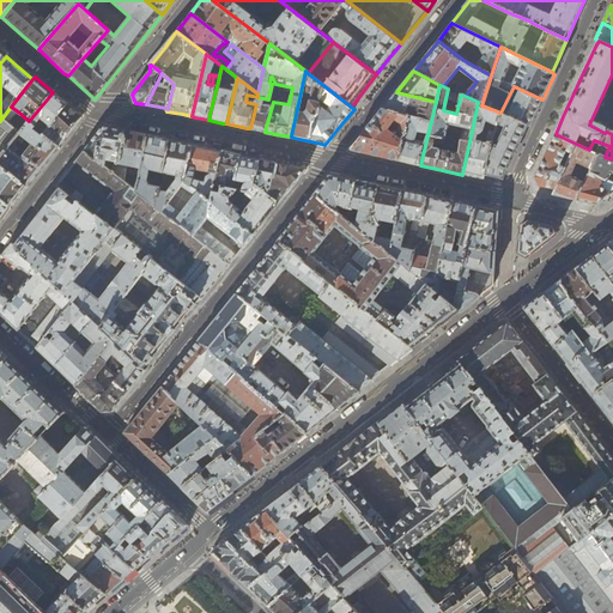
[(501,113),(527,126),(529,126),(535,113),(542,99),(514,86),(501,113)]
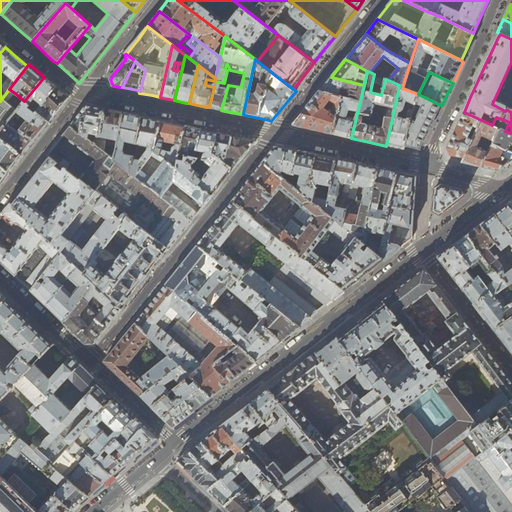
[(54,85),(44,77),(24,101),(36,111),(41,104),(42,105),(56,87),(54,85)]
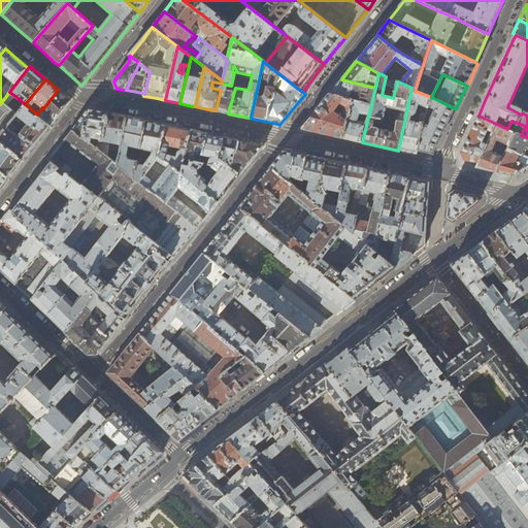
[(333,90),(330,94),(350,99),(352,91),(358,93),(358,90),(362,91),(360,101),(371,104),(375,88),(341,79),(335,87),(333,90)]
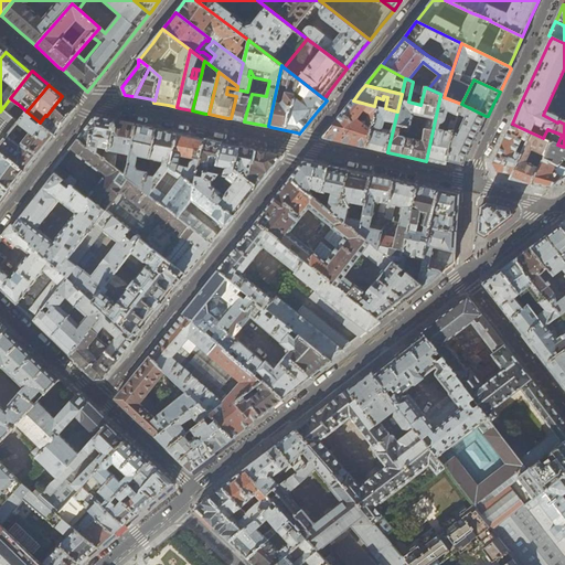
[(237,120),(244,121),(252,94),(252,93),(247,92),(237,89),(236,96),(231,118),(233,119),(237,120)]
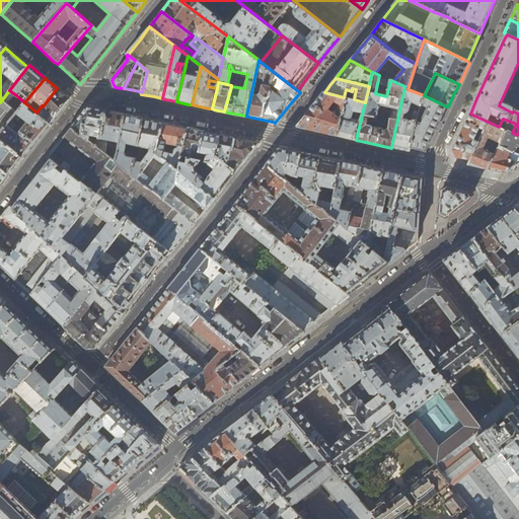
[(404,87),(391,148),(406,151),(410,152),(411,147),(417,121),(420,107),(424,95),(408,89),(404,87)]
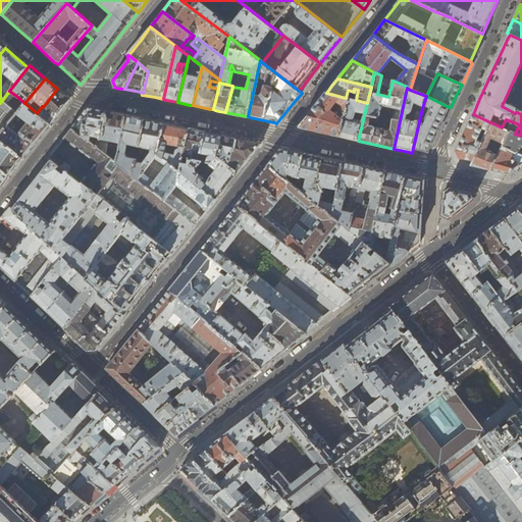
[(61,93),(57,89),(43,107),(42,106),(37,113),(50,123),(52,122),(69,100),(68,99),(61,93)]
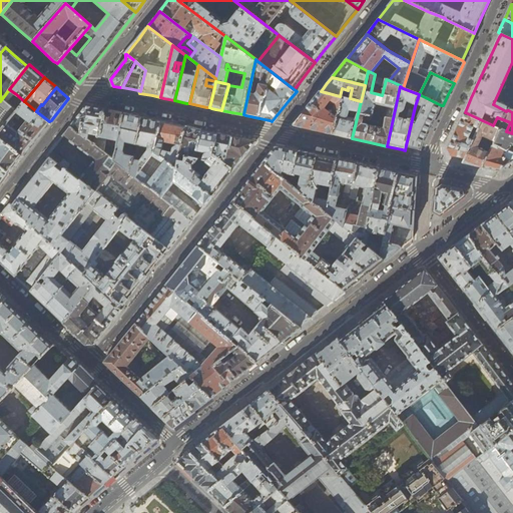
[(0,132),(10,120),(13,115),(24,101),(16,94),(9,89),(0,101),(0,132)]
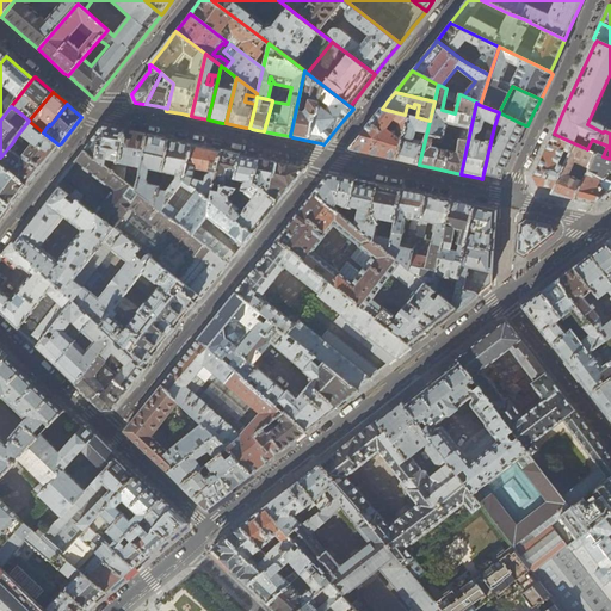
[(387,158),(397,160),(408,115),(405,115),(382,109),(352,144),(350,148),(350,149),(387,158)]
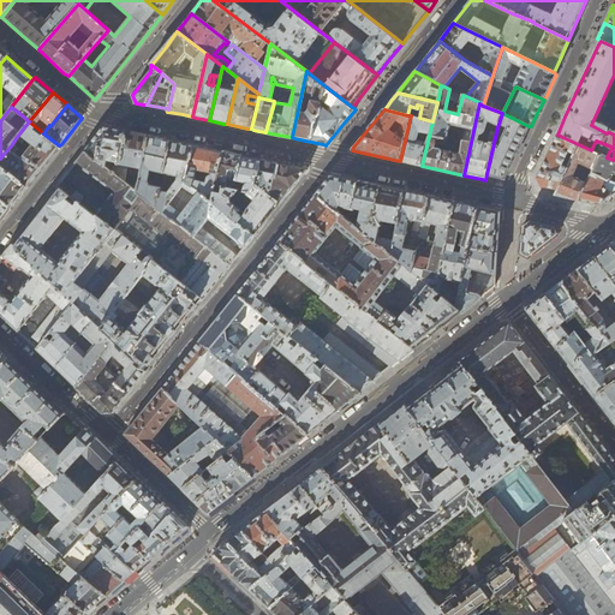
[(487,174),(505,178),(518,148),(529,126),(502,113),(497,127),(502,129),(503,126),(506,127),(501,138),(499,137),(496,144),(494,143),(487,174)]
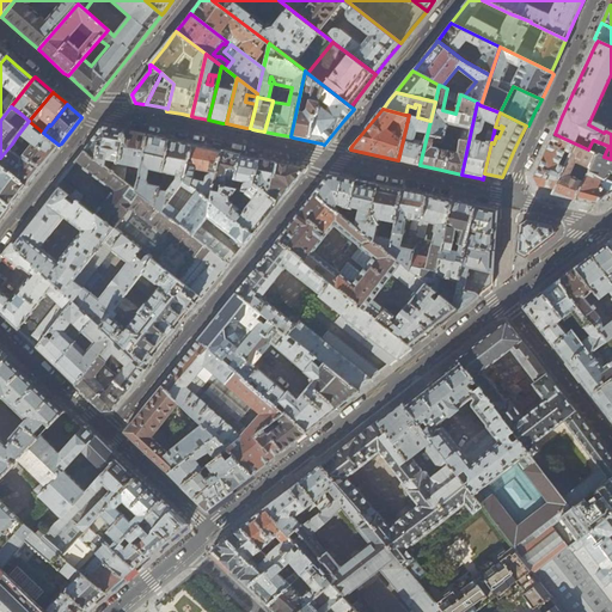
[(417,117),(409,115),(398,160),(405,163),(420,165),(430,121),(417,117)]
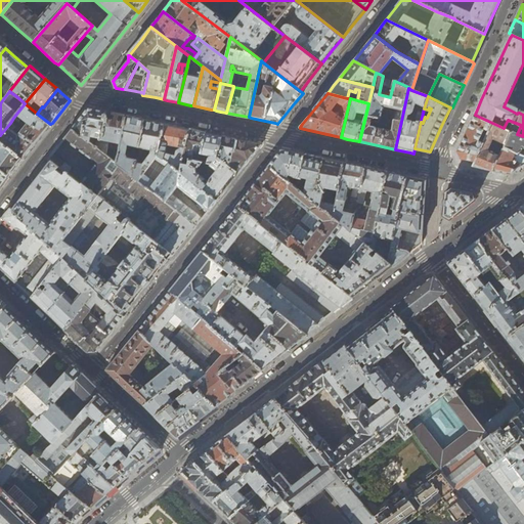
[(47,128),(50,124),(37,114),(25,103),(13,118),(18,122),(19,122),(23,119),(28,123),(18,135),(13,131),(15,128),(15,127),(10,123),(0,135),(0,139),(24,160),(47,128)]
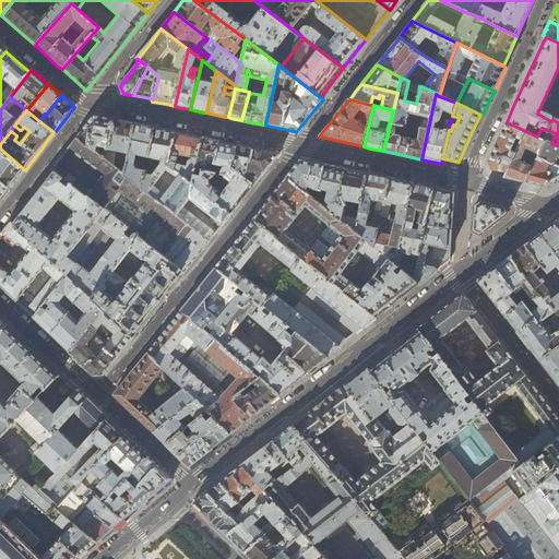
[(81,132),(76,138),(113,165),(116,150),(109,147),(115,119),(95,116),(94,116),(81,132)]
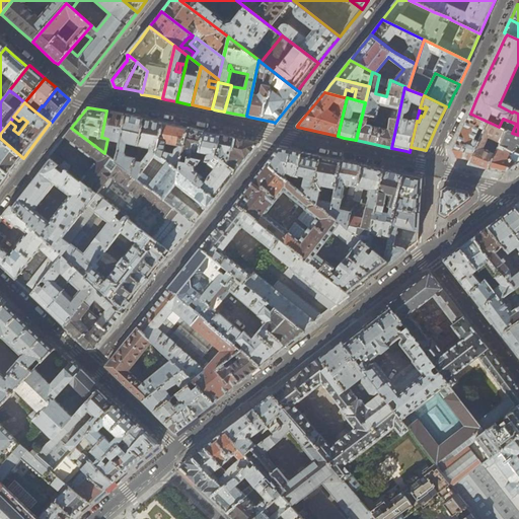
[(104,153),(116,161),(125,115),(123,115),(106,110),(101,137),(107,139),(104,153)]
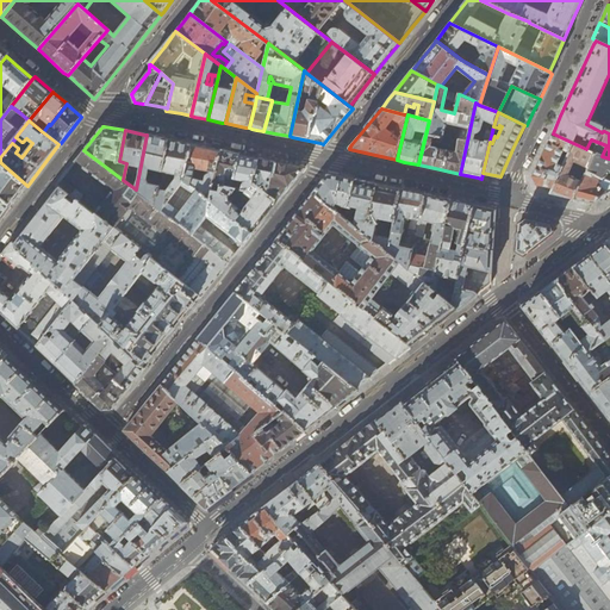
[(539,185),(553,188),(573,143),(553,134),(543,155),(533,176),(537,185),(539,185)]
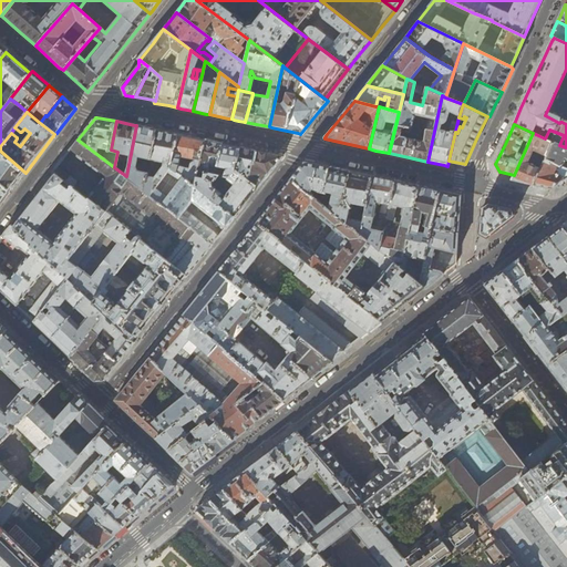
[(153,129),(136,125),(126,176),(144,191),(147,173),(148,168),(146,168),(145,172),(137,169),(136,166),(138,156),(151,160),(156,130),(153,129)]
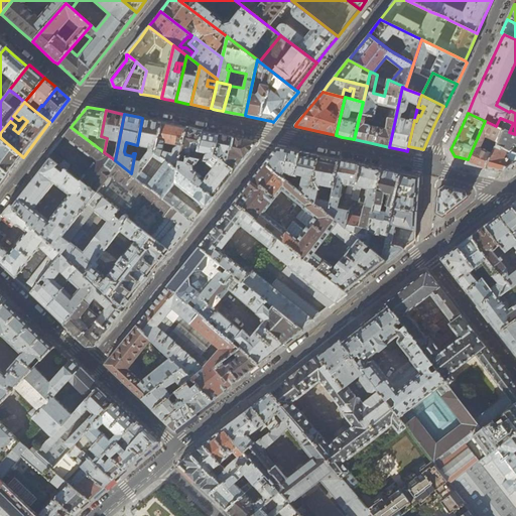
[(160,122),(142,118),(137,145),(149,148),(149,151),(142,159),(134,157),(131,173),(137,177),(156,152),(162,122),(160,122)]
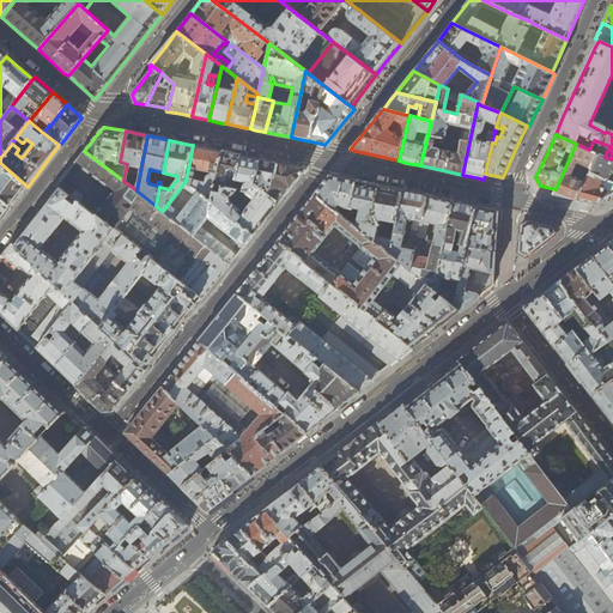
[(556,195),(577,200),(589,171),(598,153),(589,150),(576,144),(556,189),(553,195),(556,195)]
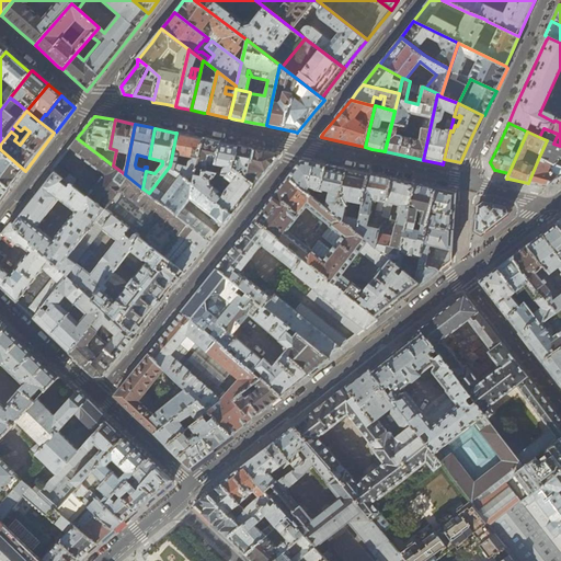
[(196,169),(203,139),(183,135),(179,134),(176,133),(170,165),(193,184),(196,169)]
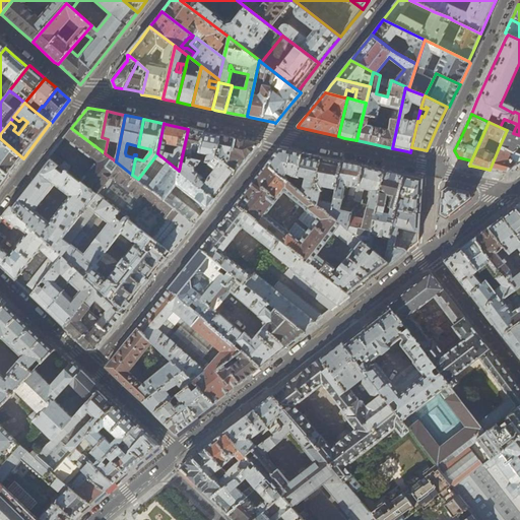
[(151,237),(151,238),(166,221),(166,220),(175,208),(138,179),(132,175),(116,161),(105,153),(71,128),(64,137),(95,163),(81,182),(151,237)]
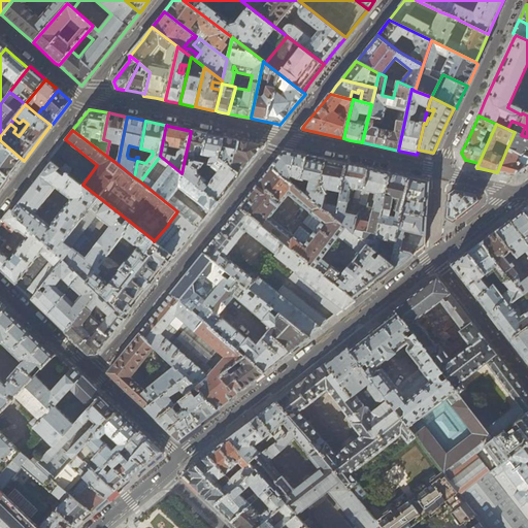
[(205,134),(191,131),(185,159),(201,162),(202,158),(197,157),(198,155),(203,156),(207,135),(207,134),(205,134)]
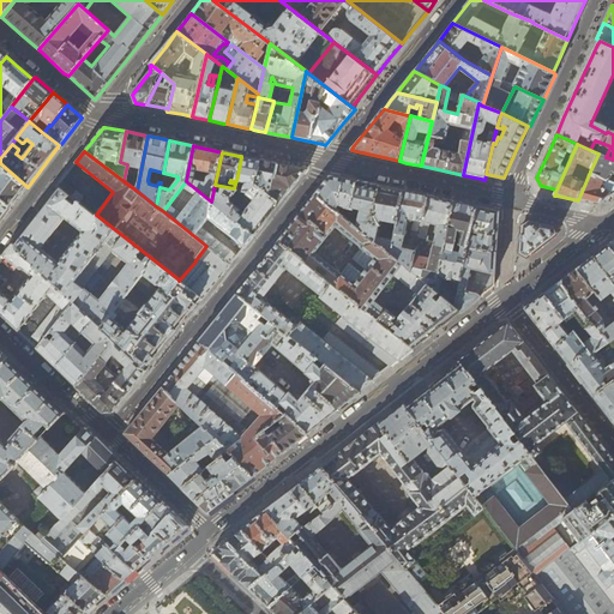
[(590,172),(613,182),(613,160),(606,157),(599,154),(590,172)]
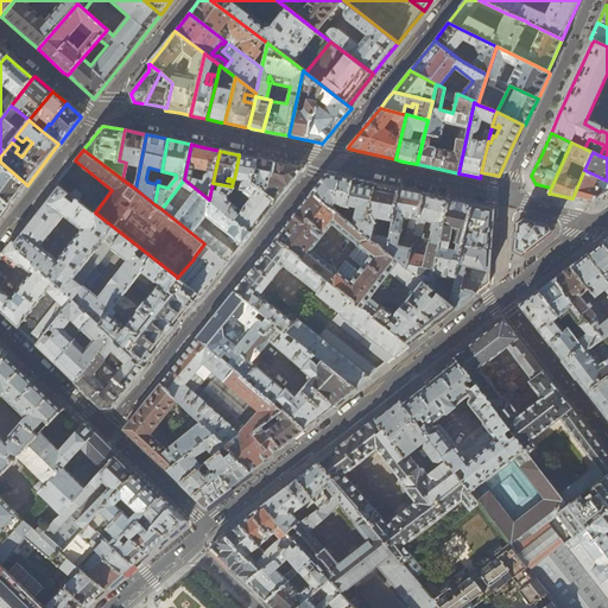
[(254,158),(239,156),(234,179),(233,182),(232,187),(234,187),(241,188),(245,189),(252,182),(257,159),(254,158)]
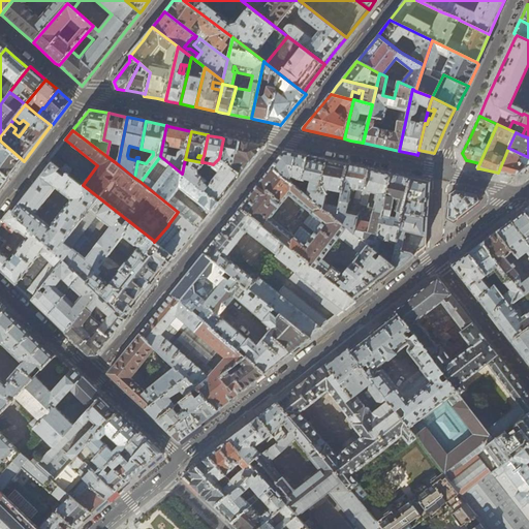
[(224,137),(223,138),(219,158),(231,168),(241,175),(252,160),(262,147),(262,146),(257,145),(237,141),(224,137)]
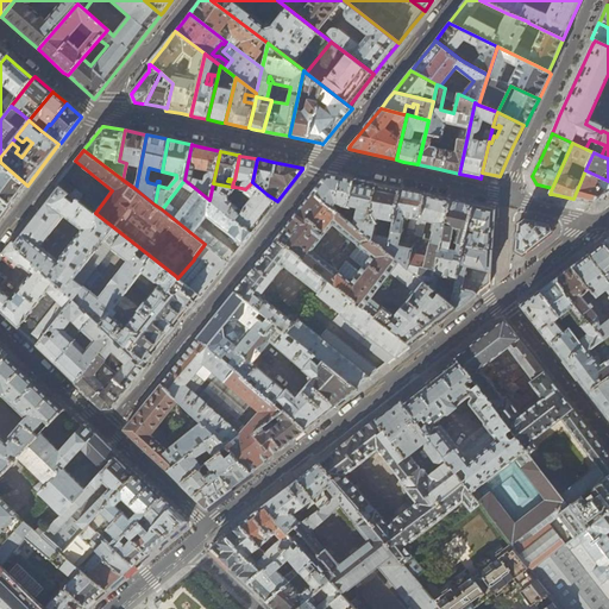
[(13,202),(27,186),(0,162),(0,196),(11,206),(13,202)]
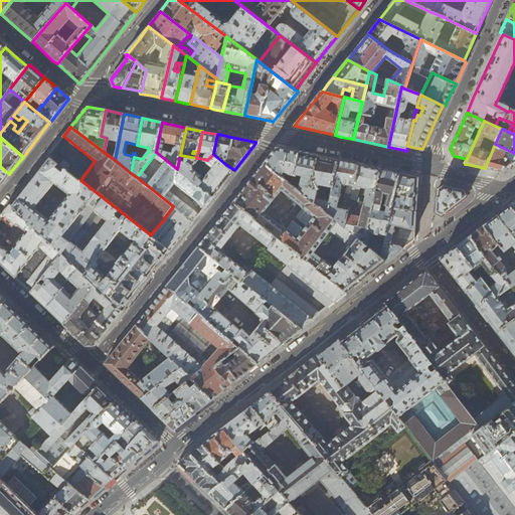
[(514,160),(514,153),(495,144),(485,168),(494,170),(498,171),(501,172),(514,160)]
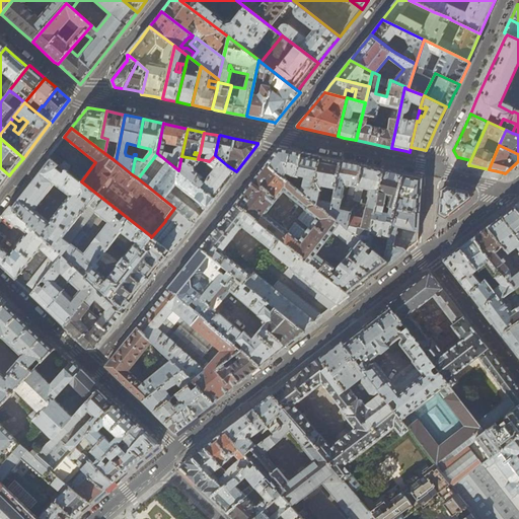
[(267,162),(266,164),(294,187),(302,153),(294,151),(279,148),(267,162)]
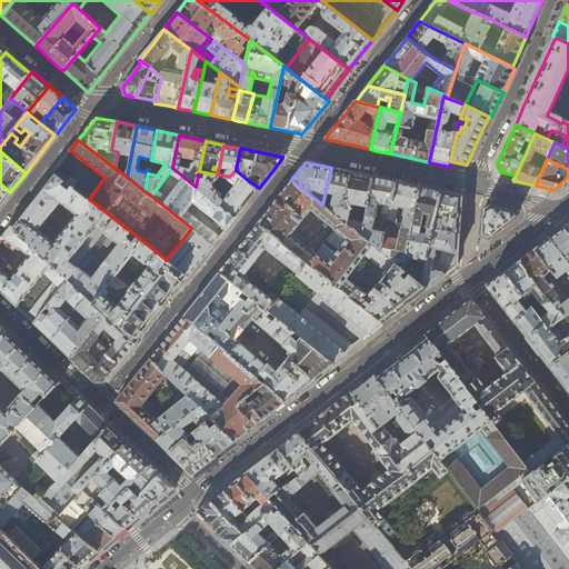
[(52,172),(55,175),(72,188),(77,182),(57,167),(52,172)]
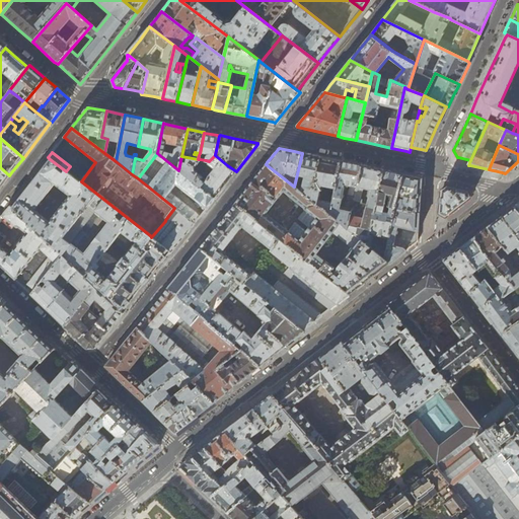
[(207,209),(215,199),(178,170),(157,153),(138,178),(174,208),(190,220),(195,224),(201,216),(169,193),(176,184),(207,209)]
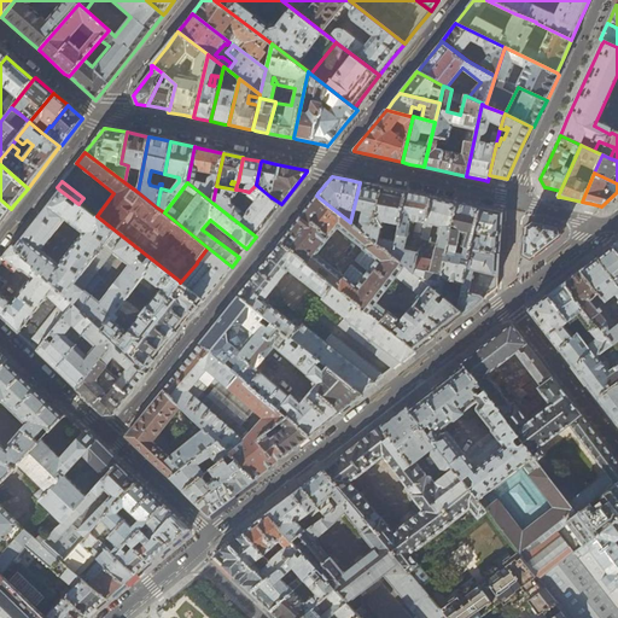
[(361,182),(360,182),(350,222),(371,239),(383,187),(361,182)]
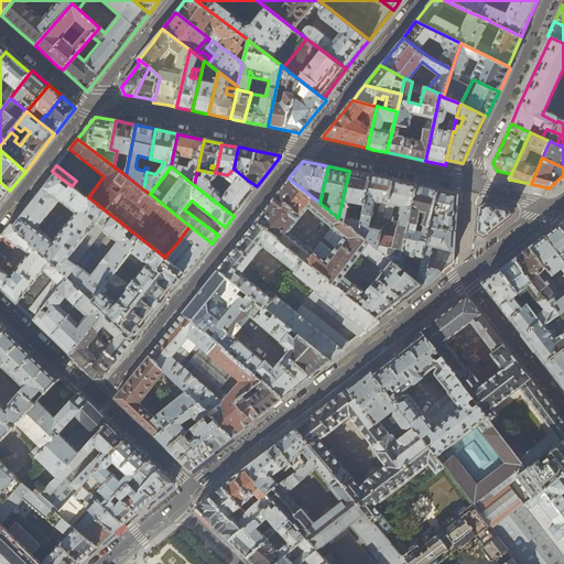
[(245,202),(257,186),(247,180),(234,169),(227,175),(224,174),(234,183),(221,197),(219,195),(220,193),(212,185),(210,182),(217,173),(215,173),(197,170),(194,185),(234,216),(245,202)]
